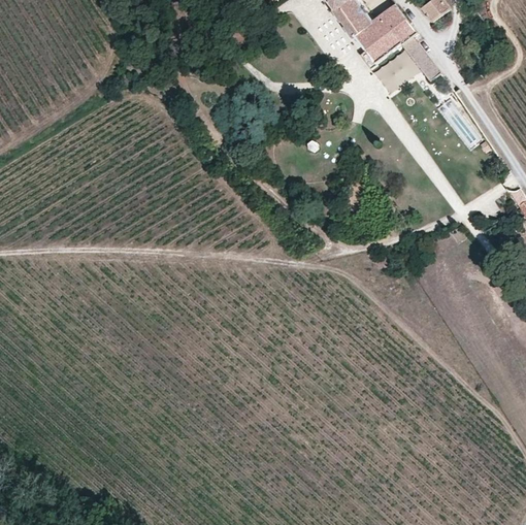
[(340,22),(341,21),(352,35),(354,34),(354,35),(372,21),(357,0),(326,0),(334,10),(333,10),(340,22)]
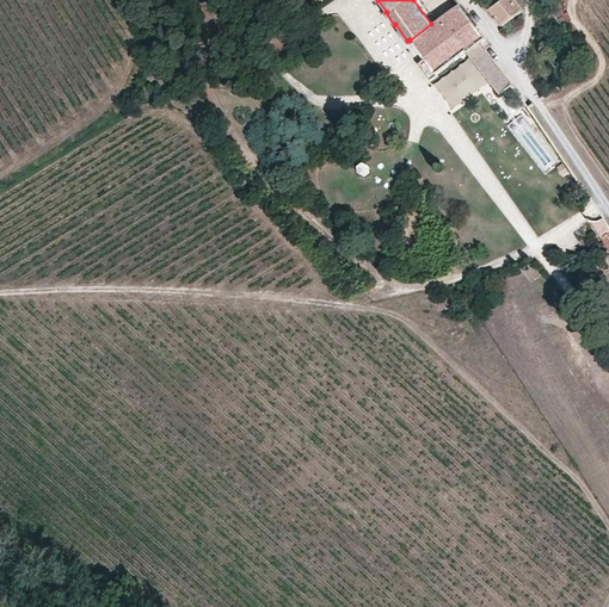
[(499,24),(521,8),(514,0),(498,0),(488,7),(488,8),(499,24)]
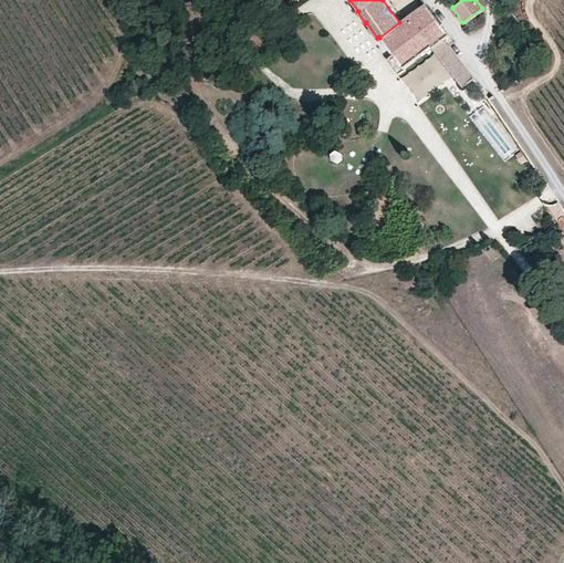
[(447,34),(424,3),(399,21),(399,22),(379,38),(380,39),(392,53),(386,55),(397,72),(404,68),(403,66),(430,44),(461,85),(472,77),(442,39),(447,34)]
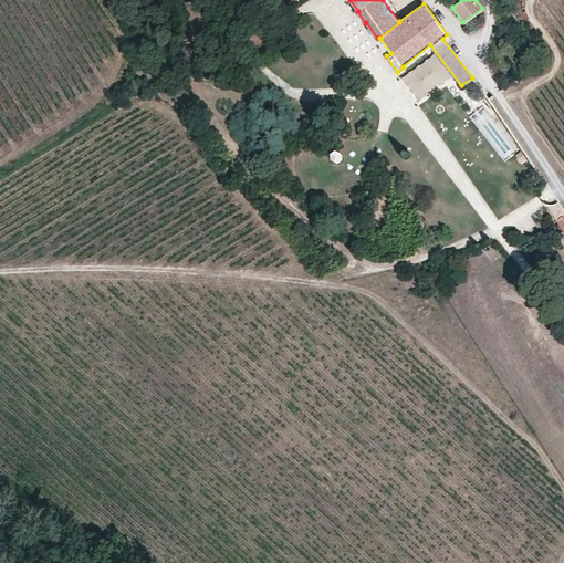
[(435,54),(403,77),(419,100),(451,76),(435,54)]
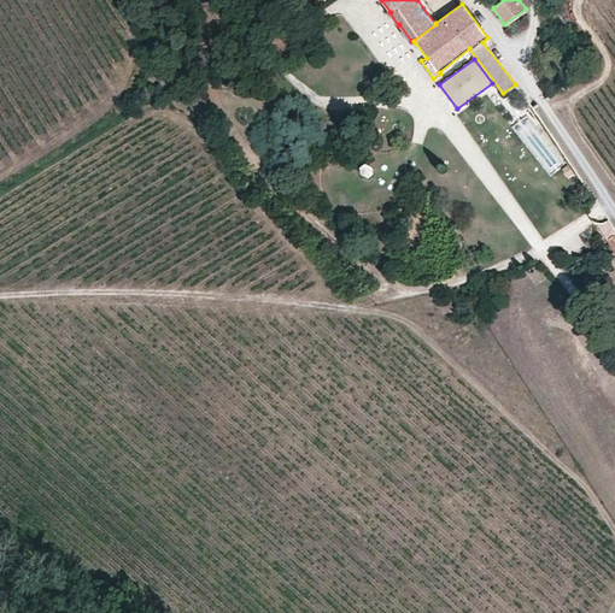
[(562,161),(525,111),(509,123),(548,172),(562,161)]
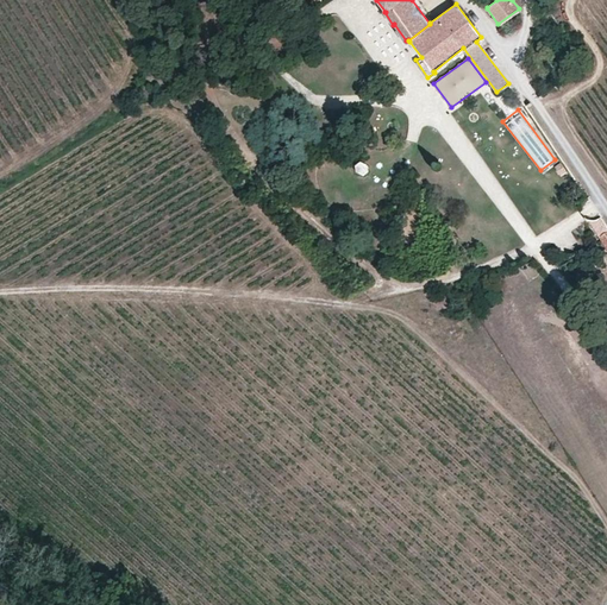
[(367,163),(370,159),(365,152),(358,157),(358,158),(361,161),(356,164),(356,170),(362,172),(367,169),(367,163)]
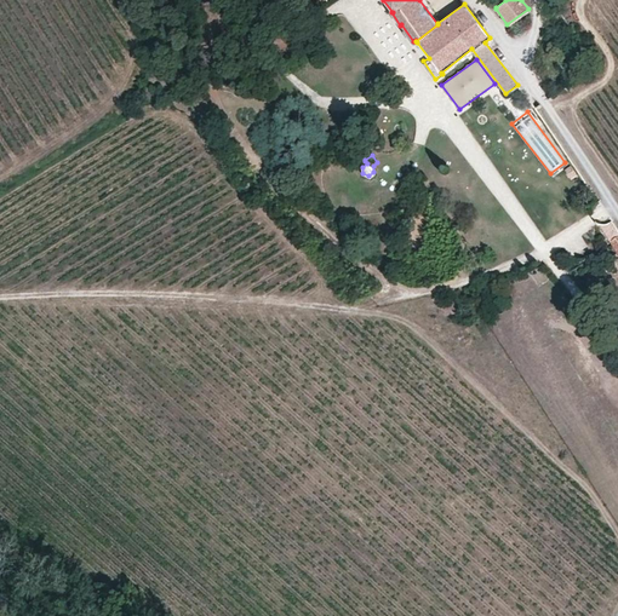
[(574,172),(570,163),(564,167),(568,176),(574,172)]
